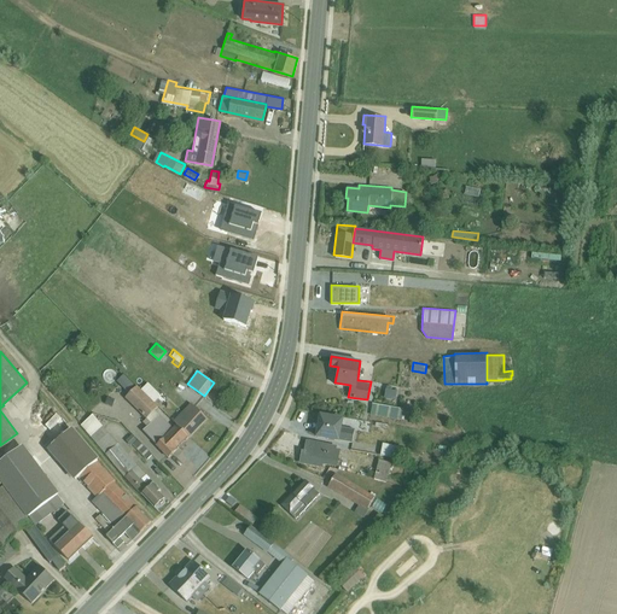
[(137,384),(124,396),(145,416),(141,420),(146,425),(141,430),(167,455),(178,444),(180,446),(185,442),(182,440),(187,434),(175,422),(173,426),(155,408),(157,404),(137,384)]
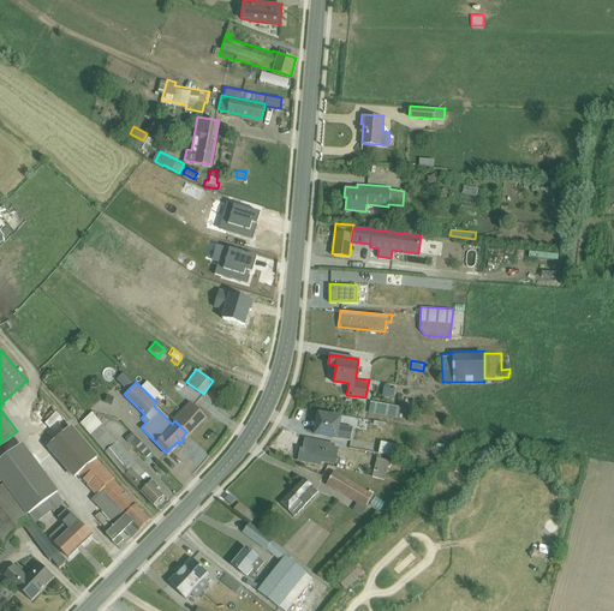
[(383,385),(382,395),(392,396),(393,387),(383,385)]
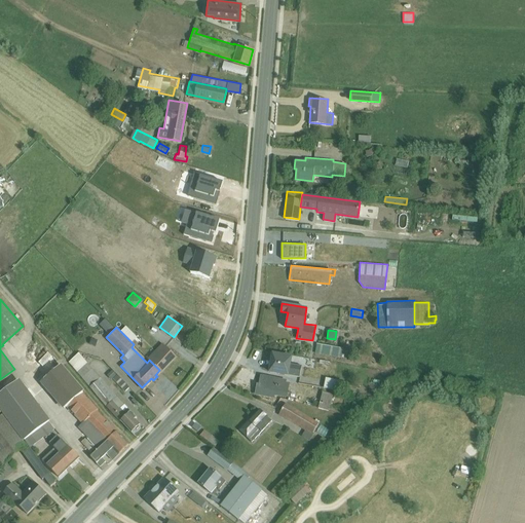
[(161,341),(146,357),(149,360),(159,370),(175,355),(161,341)]
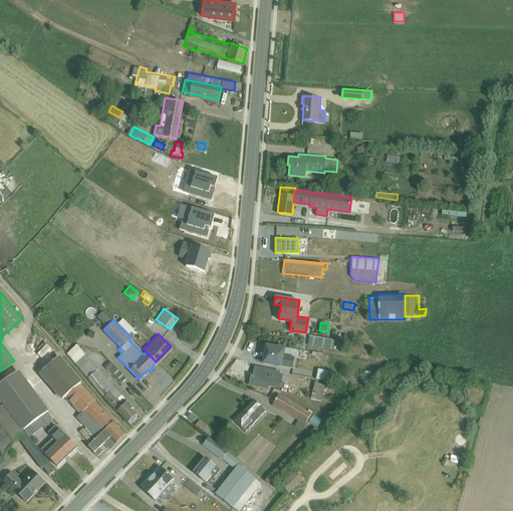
[(308,334),(307,343),(332,348),(334,338),(308,334)]
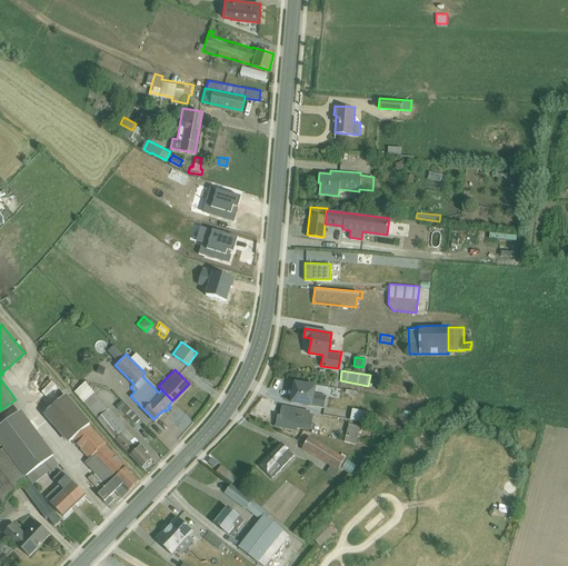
[(73,388),(72,389),(73,389),(127,453),(128,452),(141,466),(145,463),(147,463),(150,460),(149,460),(149,458),(150,457),(145,453),(148,450),(125,425),(125,426),(108,406),(107,407),(98,396),(85,379),(73,388)]
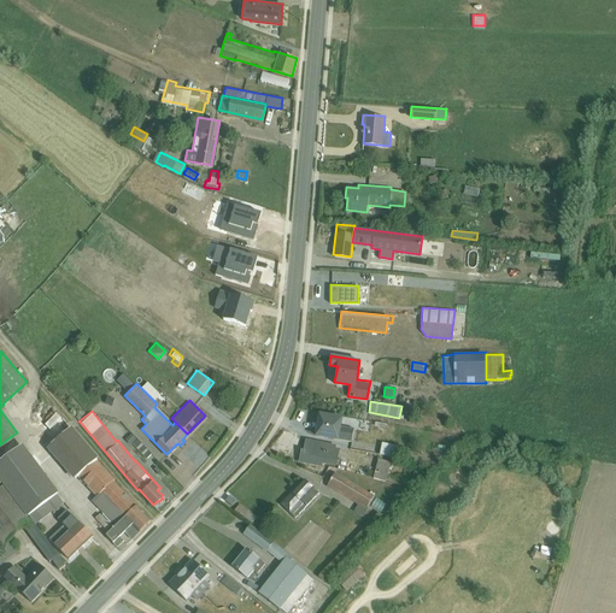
[(320,413),(316,434),(351,441),(353,428),(341,425),(342,418),(320,413)]
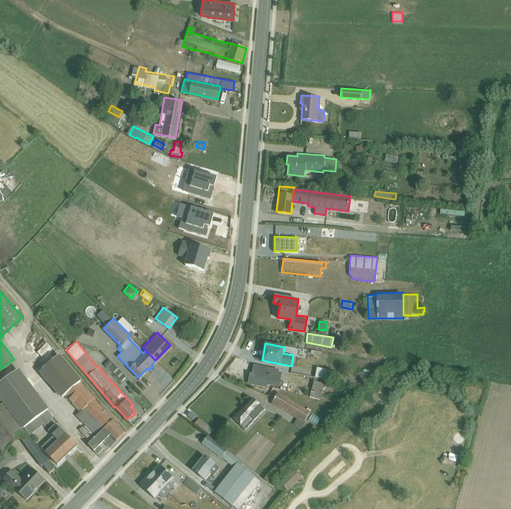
[(58,355),(40,371),(59,391),(60,391),(79,411),(75,414),(95,434),(87,443),(96,452),(102,447),(98,444),(103,440),(109,446),(125,430),(111,417),(93,398),(95,396),(75,376),(76,375),(58,355)]
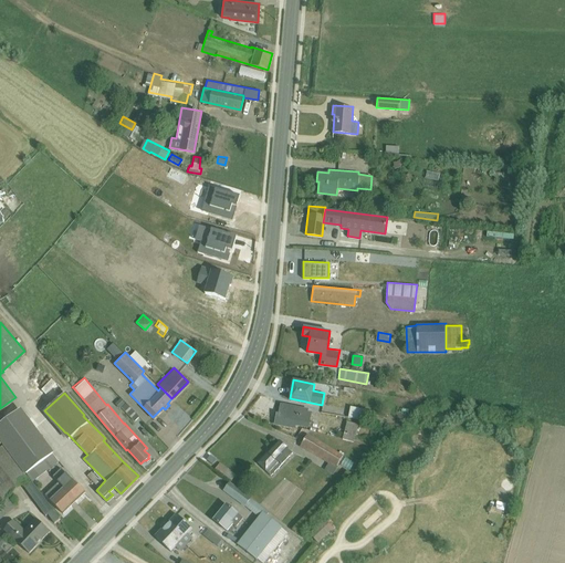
[(121,396),(115,402),(119,406),(121,406),(134,419),(138,415),(121,396)]
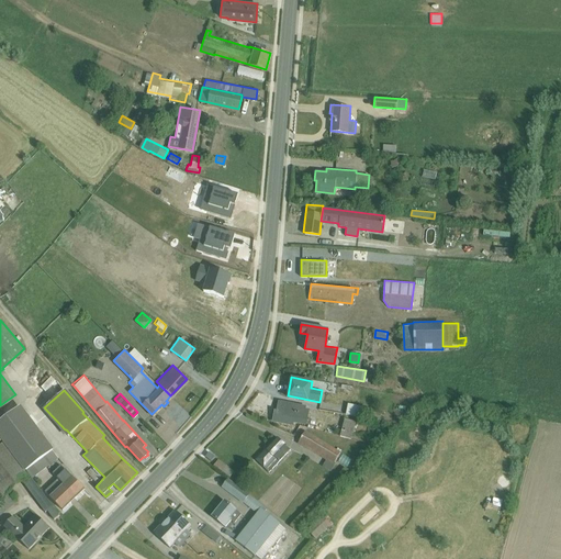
[(275,410),(272,420),(293,423),(293,422),(305,424),(309,409),(305,407),(305,405),(284,402),(279,401),(277,411),(275,410)]
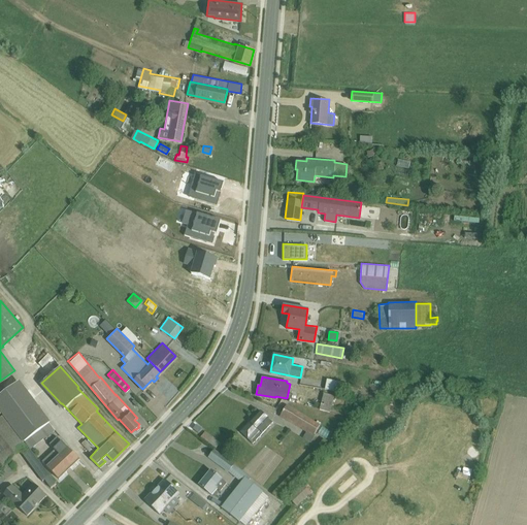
[(326,378),(324,388),(356,394),(358,384),(326,378)]
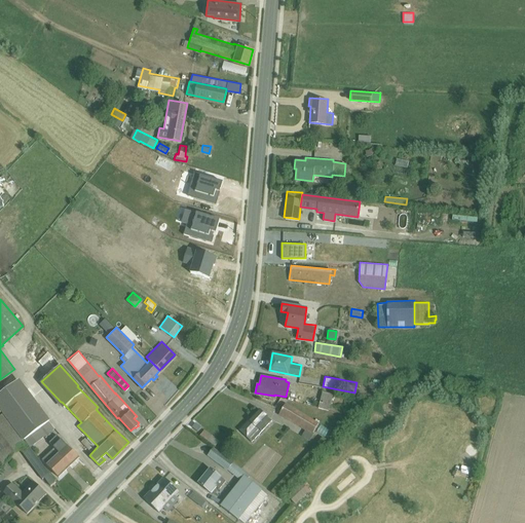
[(0,405),(27,442),(34,448),(52,431),(48,426),(50,425),(15,380),(0,390),(0,405)]
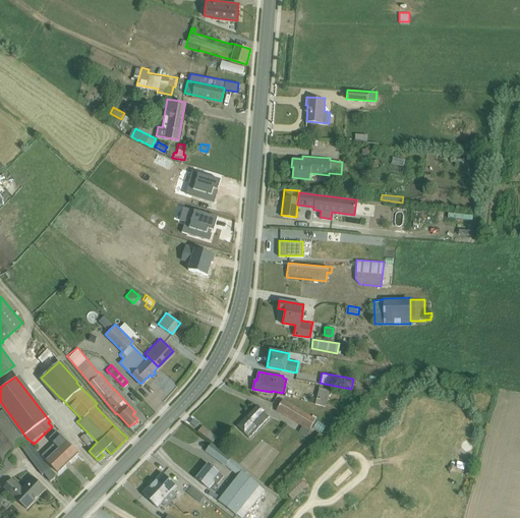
[(319,387),(314,403),(325,406),(329,390),(319,387)]
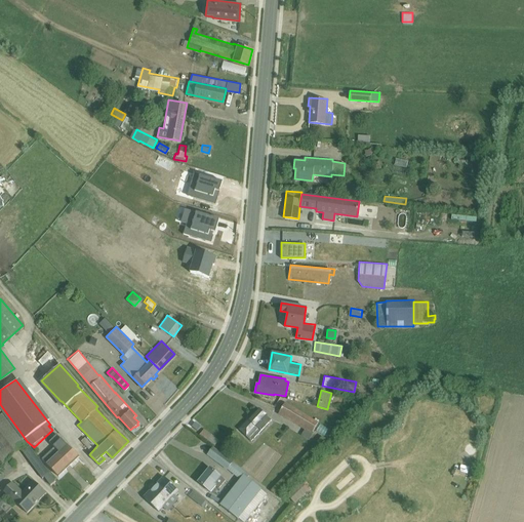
[(284,402),(277,413),(305,428),(312,431),(318,420),(284,402)]
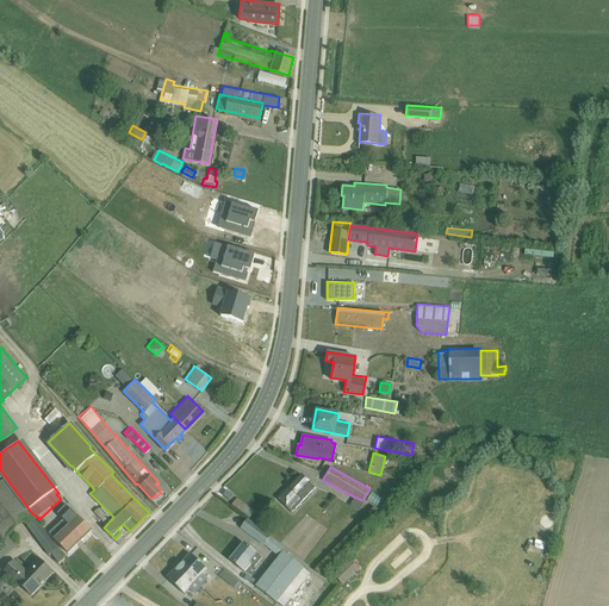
[(300,473),(278,497),(291,510),(315,486),(300,473)]
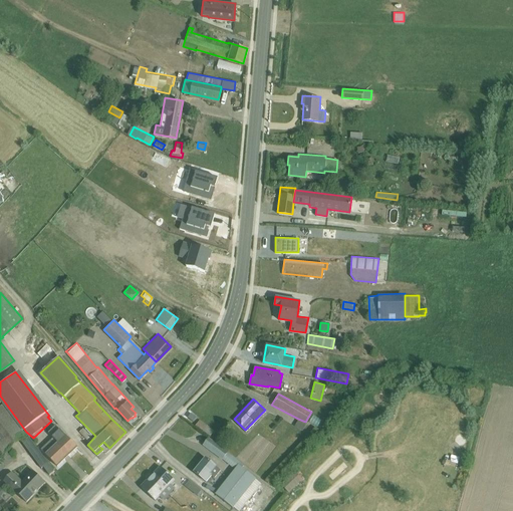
[(3,403),(0,404),(0,454),(26,434),(3,403)]
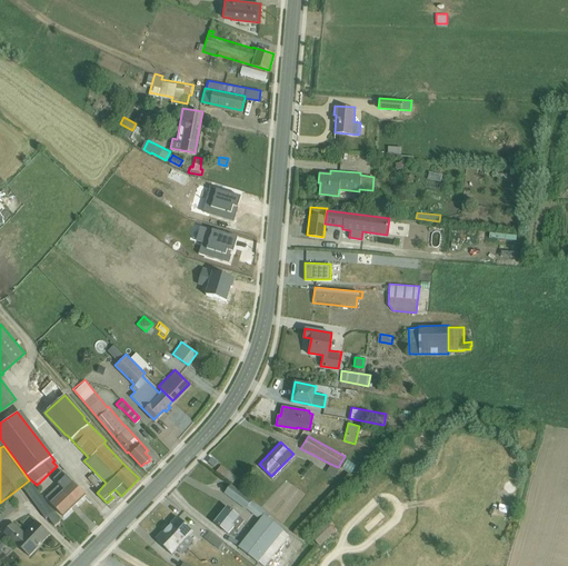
[(346,457),(341,465),(350,470),(355,463),(346,457)]
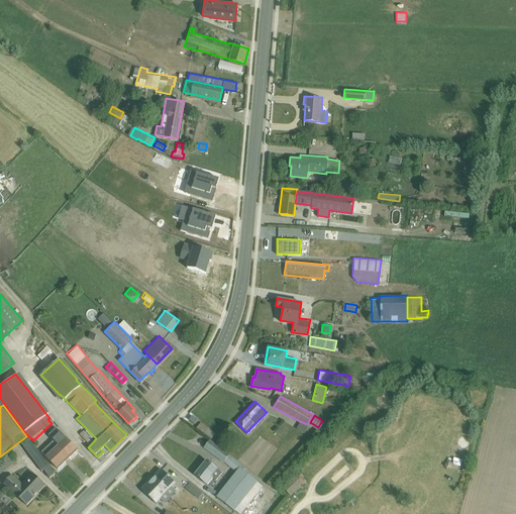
[(300,421),(296,427),(304,432),(308,424),(307,424),(300,421)]
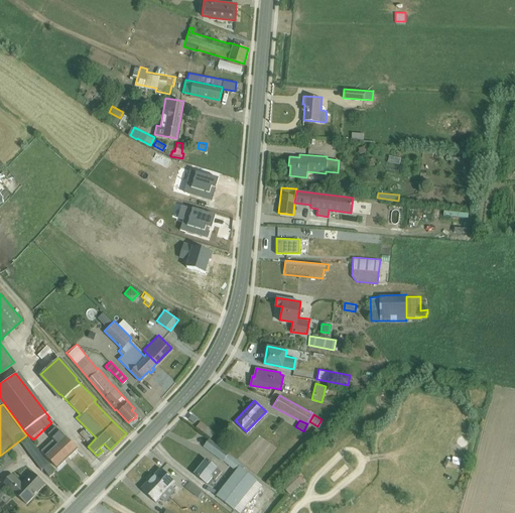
[(50,439),(46,443),(63,460),(77,447),(56,426),(48,433),(54,439),(52,441),(50,439)]
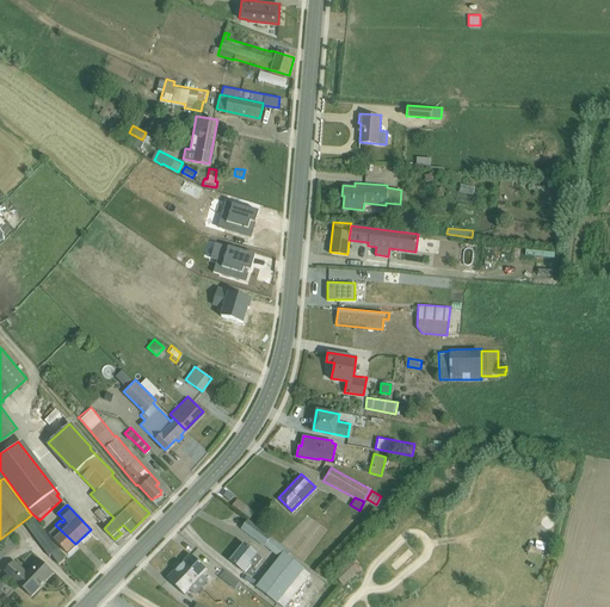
[(32,516),(25,524),(48,555),(50,552),(57,563),(63,557),(32,516)]
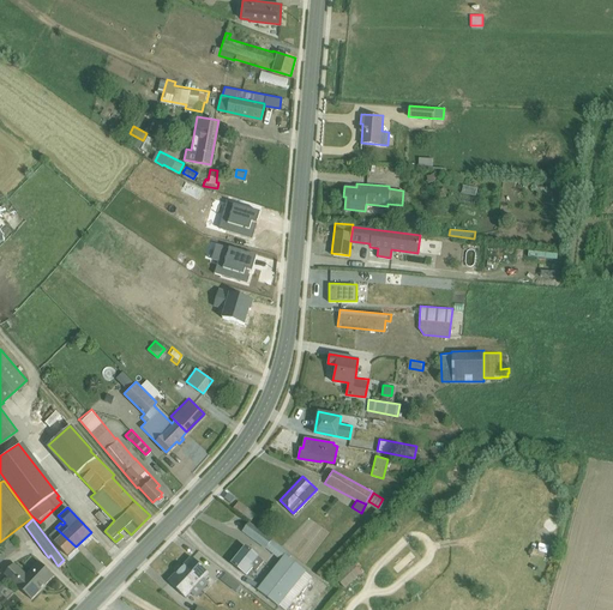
[(248,521),(242,529),(280,559),(257,587),(284,609),(311,575),(287,556),(289,553),(248,521)]
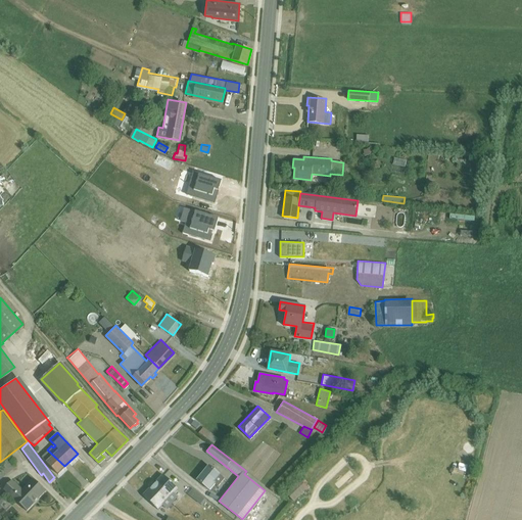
[(47,450),(41,455),(57,472),(64,466),(47,450)]
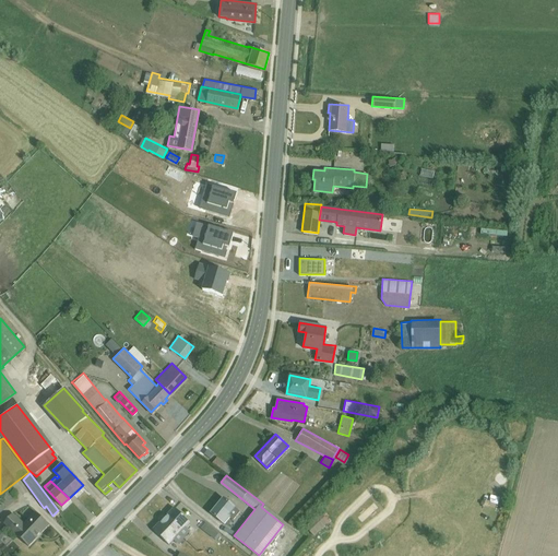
[(10,488),(0,495),(0,510),(18,497),(10,488)]
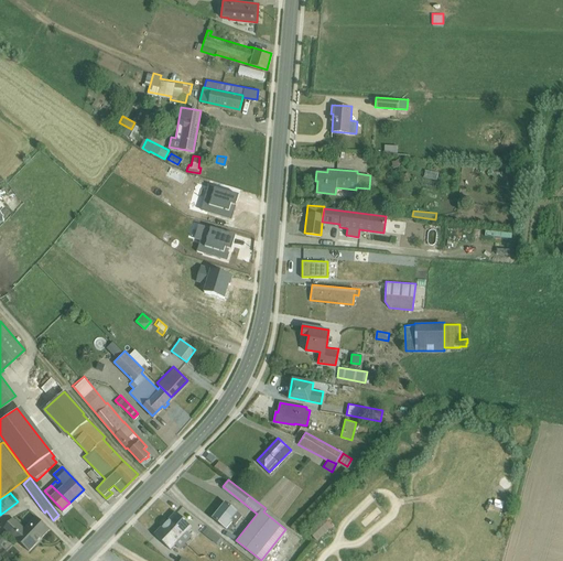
[(225,500),(212,517),(226,528),(231,520),(235,521),(240,514),(225,500)]
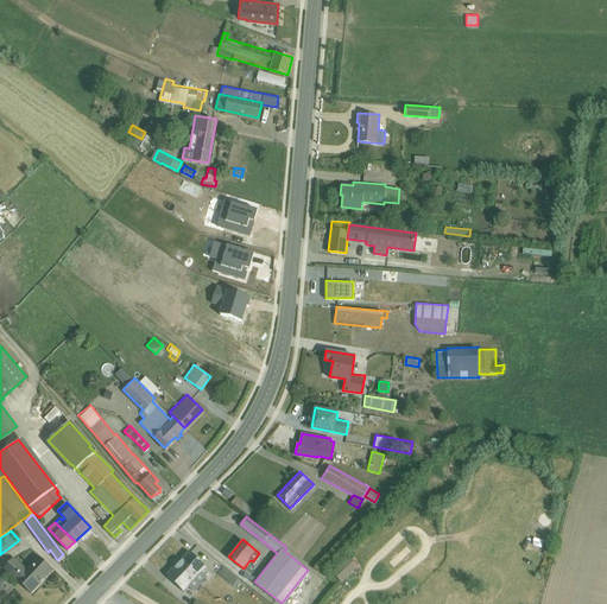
[(189,550),(178,563),(200,583),(206,577),(202,572),(207,567),(189,550)]
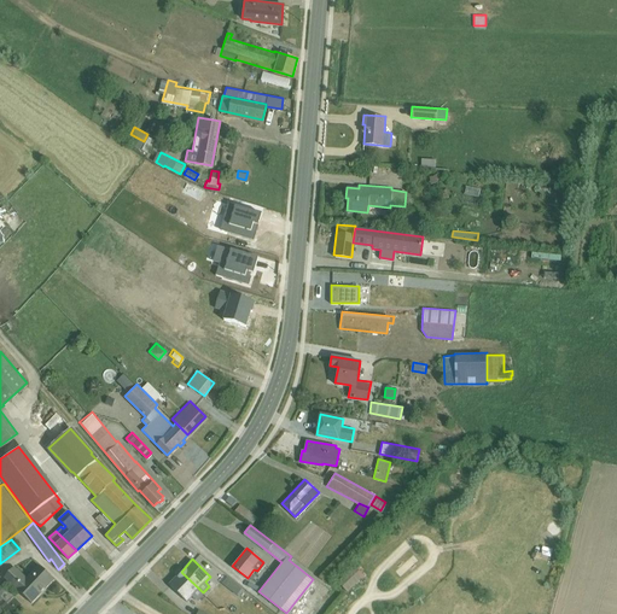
[(13,565),(4,576),(30,601),(53,577),(38,562),(25,576),(13,565)]
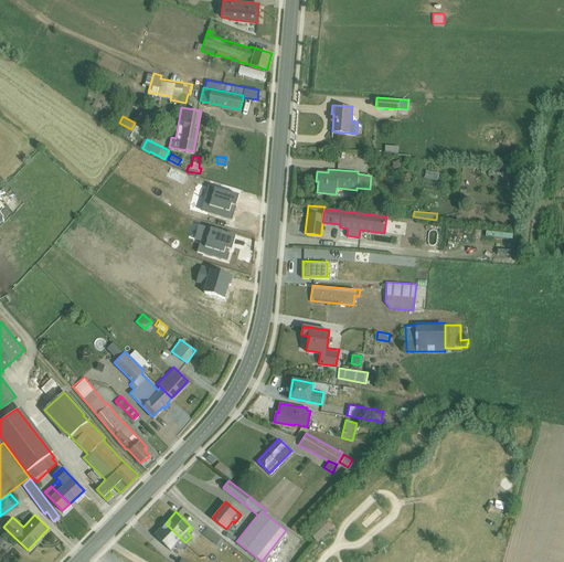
[(320,519),(308,531),(317,540),(329,529),(330,529),(332,527),(322,517),(319,519),(320,519)]
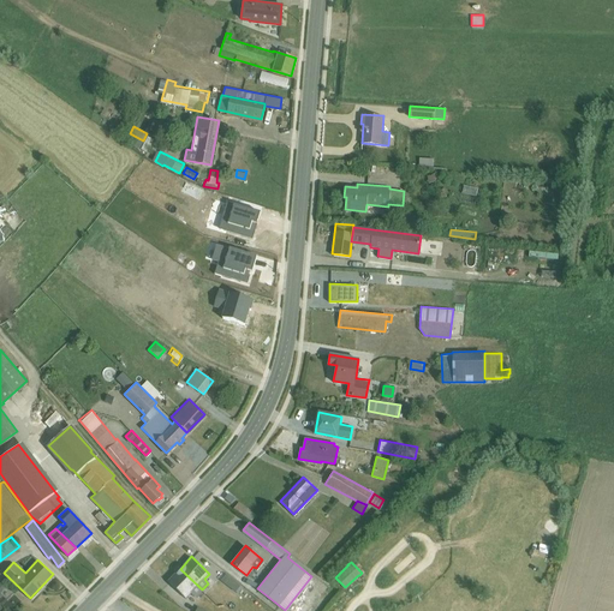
[(180,569),(168,580),(185,598),(190,593),(195,597),(202,589),(180,569)]
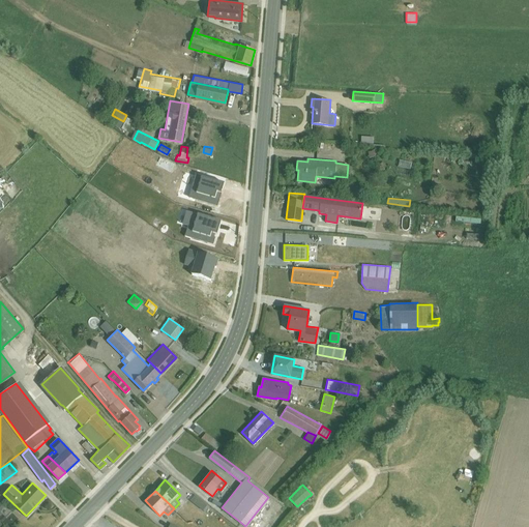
[(195,494),(189,499),(202,509),(203,508),(204,510),(208,506),(206,504),(206,503),(195,494)]
